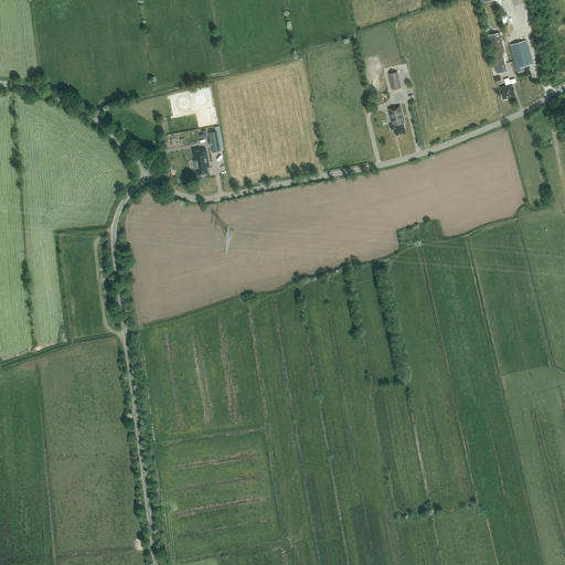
[(498,73),(507,71),(502,52),(504,52),(500,32),(489,35),(498,73)]
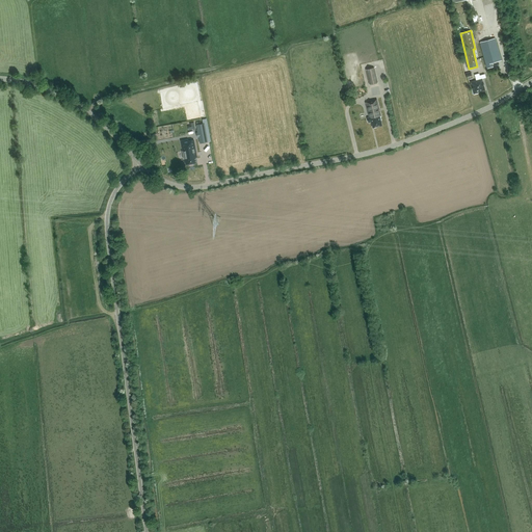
[(480,43),(487,69),(494,67),(493,63),(502,60),(495,37),(480,43)]
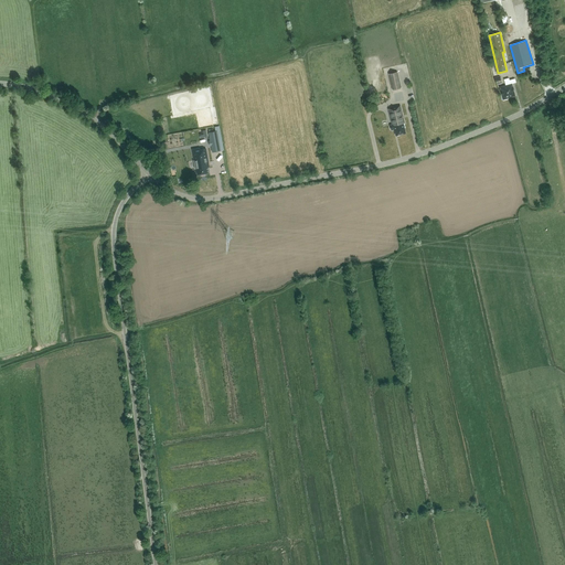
[(393,91),(402,88),(397,72),(388,74),(393,91)]
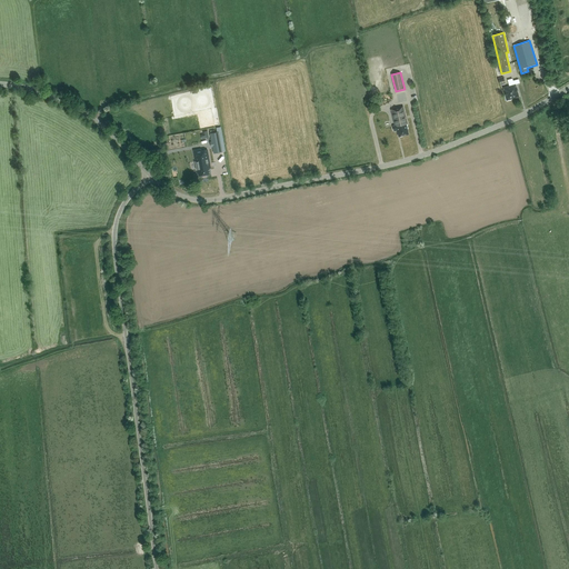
[(508,101),(512,100),(512,99),(520,97),(517,86),(505,89),(507,97),(508,101)]
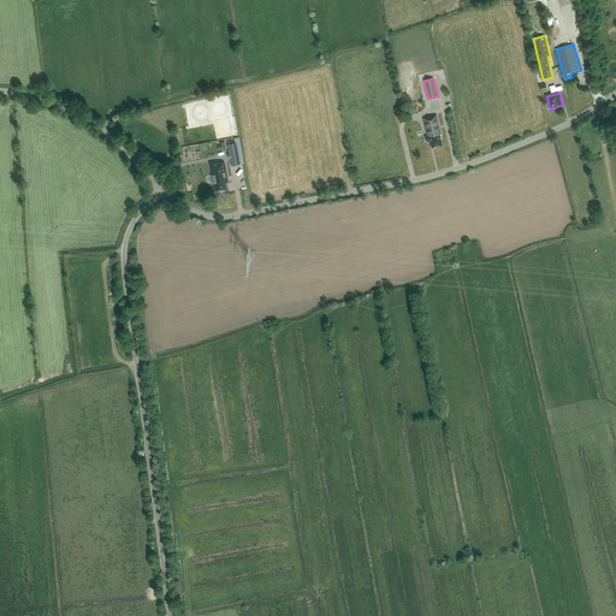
[(424,119),(428,136),(427,136),(426,137),(427,141),(428,142),(432,141),(433,147),(434,147),(434,148),(437,147),(443,146),(442,140),(440,135),(443,135),(437,116),(430,117),(430,118),(424,119)]
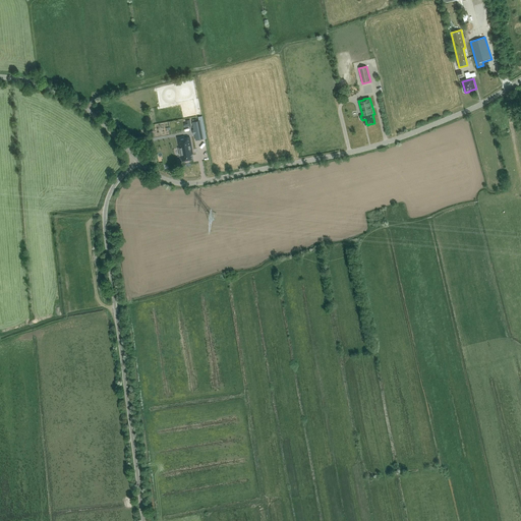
[(198,118),(192,119),(193,128),(198,127),(199,136),(206,135),(205,126),(200,127),(198,118)]
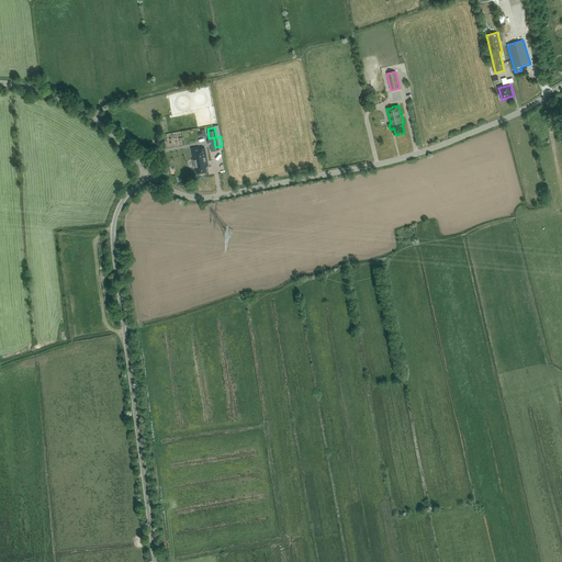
[(181,138),(186,137),(186,141),(194,139),(193,132),(180,134),(181,138)]
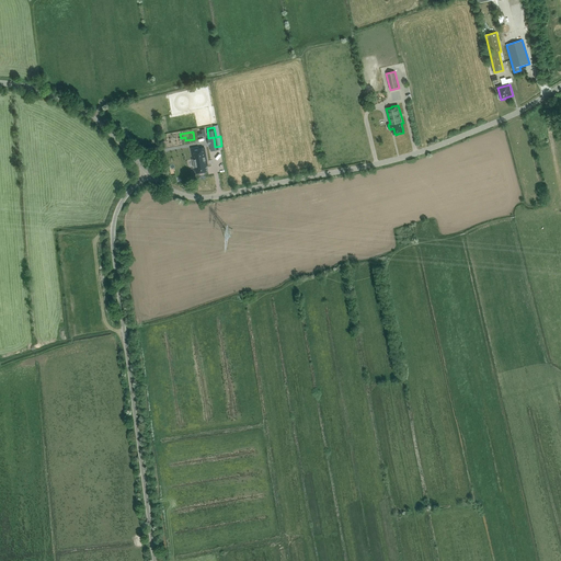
[(195,148),(189,149),(191,160),(190,160),(191,169),(192,169),(192,171),(193,174),(204,173),(202,163),(204,162),(202,149),(196,150),(195,148)]
